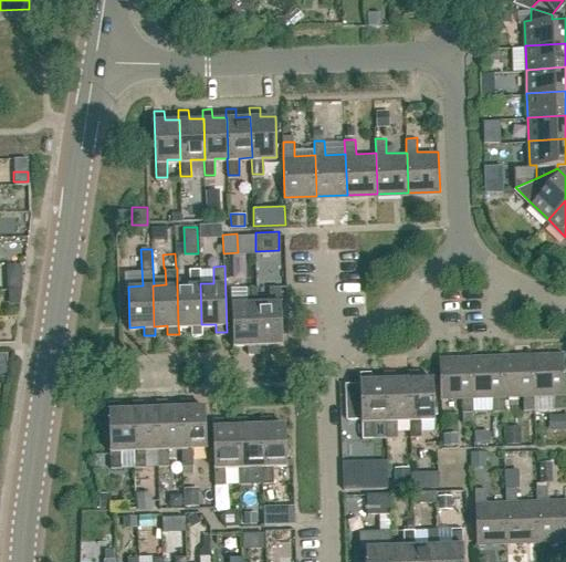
[(200,283),(201,283),(200,267),(189,267),(190,284),(177,284),(178,325),(191,325),(191,333),(202,333),(202,324),(201,324),(200,283)]
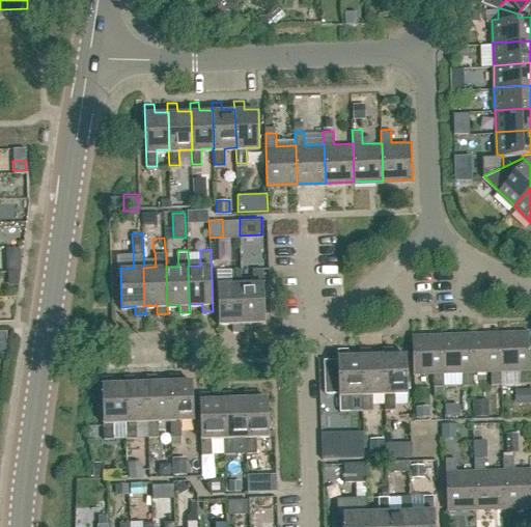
[(242,322),(243,322),(264,321),(263,267),(253,268),(254,283),(242,283),(241,283),(242,322)]
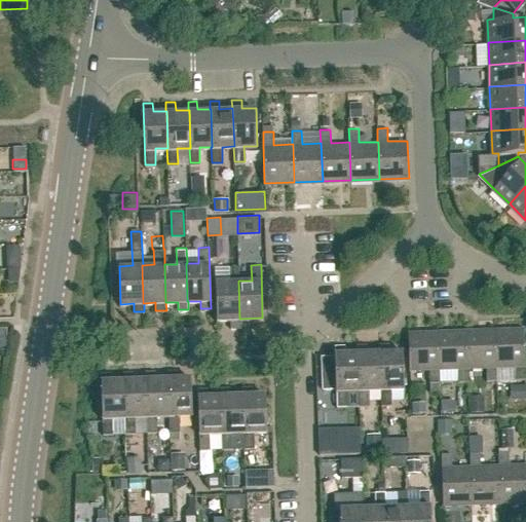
[(238,281),(239,281),(238,265),(228,265),(229,281),(216,282),(217,320),(230,320),(230,327),(240,327),(240,319),(239,319),(238,281)]
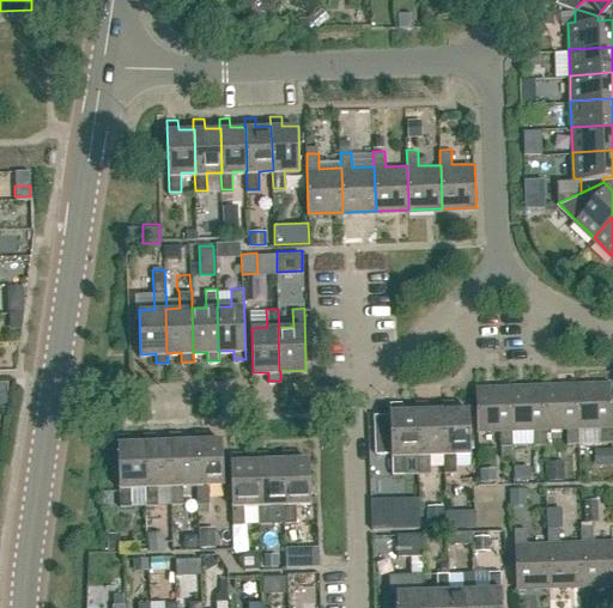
[(577,426),(578,426),(600,425),(600,441),(612,439),(611,425),(612,425),(610,381),(576,382),(577,426)]
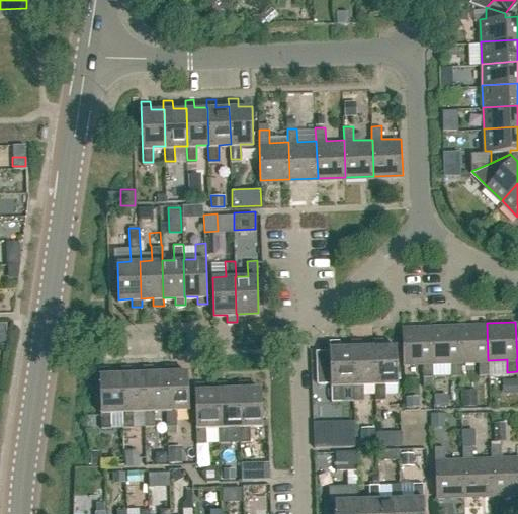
[(490,372),(489,360),(488,360),(487,323),(458,324),(460,361),(479,360),(479,373),(490,372)]
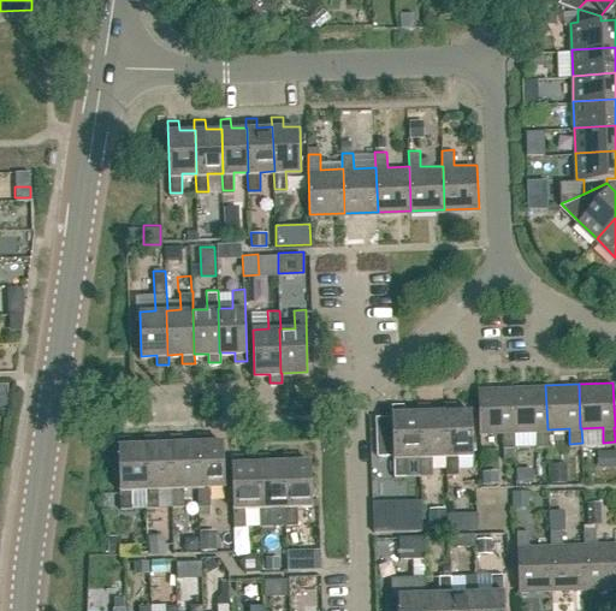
[(549,444),(548,429),(545,385),(513,386),(514,431),(535,429),(537,445),(549,444)]
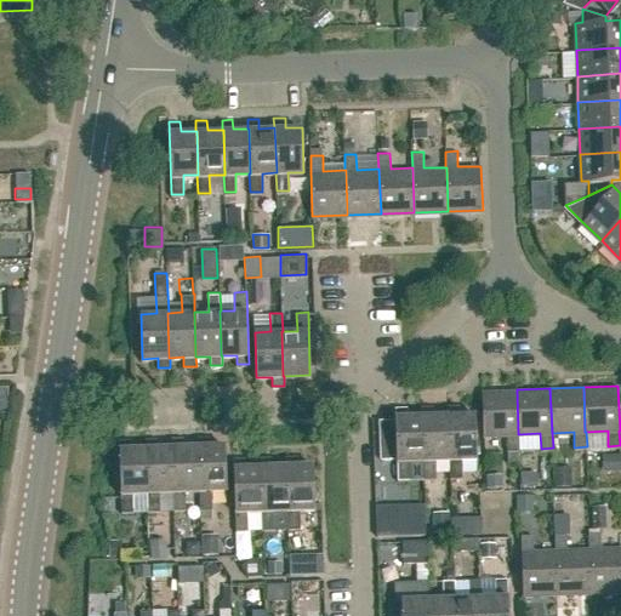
[(519,450),(518,434),(517,389),(482,391),(484,435),(506,434),(507,450),(519,450)]
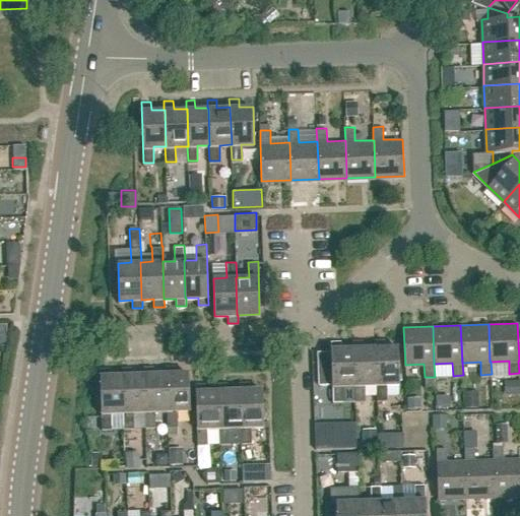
[(377,384),(377,399),(387,399),(386,384),(399,383),(398,345),(384,346),(384,338),(375,339),(375,346),(376,346),(377,384)]
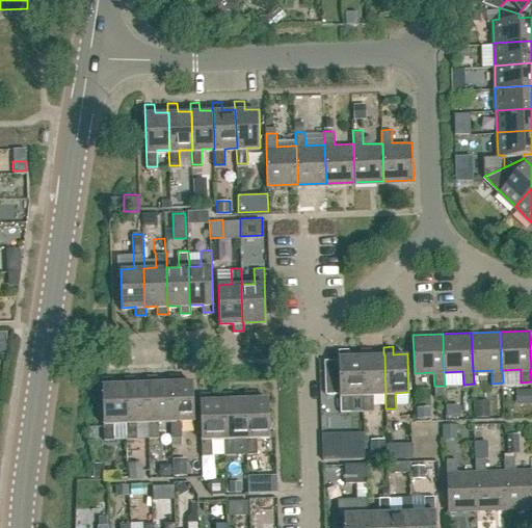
[(384,354),(383,354),(371,355),(371,347),(361,347),(362,355),(363,394),(363,410),(373,410),(373,394),(386,393),(384,354)]
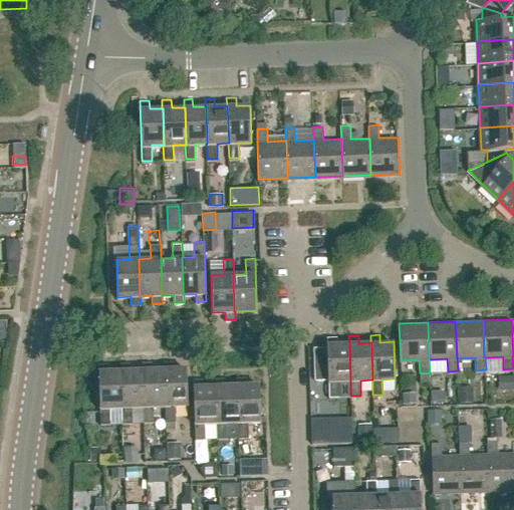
[(349,343),(336,343),(336,336),(327,336),(327,346),(314,347),(315,378),(328,378),(329,397),(339,397),(338,380),(350,380),(349,343)]
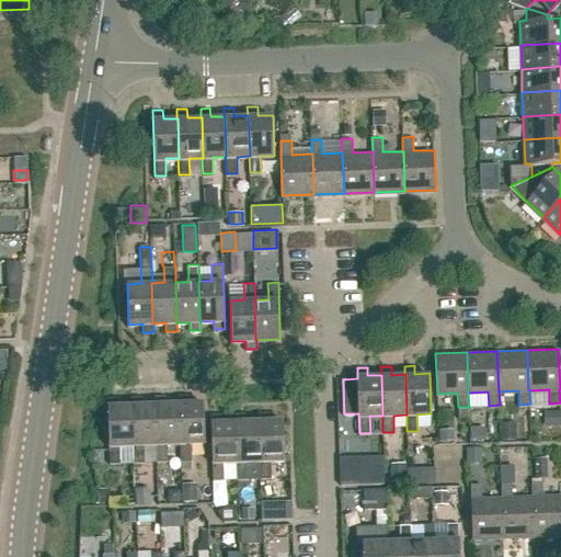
[(181,443),(180,443),(181,459),(192,459),(191,443),(205,443),(204,401),(190,402),(189,394),(178,394),(179,402),(181,443)]
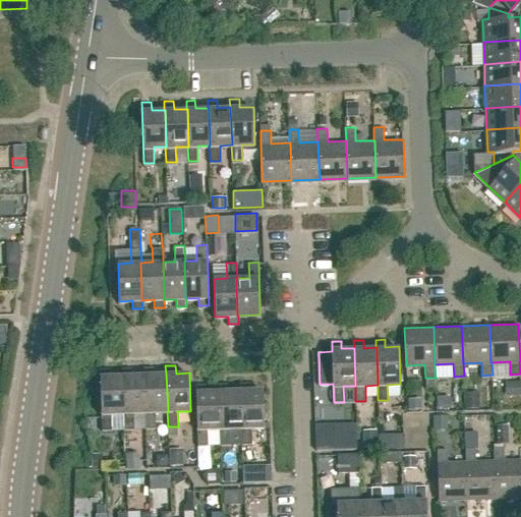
[(145,375),(143,375),(132,375),(131,366),(122,367),(122,376),(124,413),(123,413),(124,428),(134,427),(133,413),(145,412),(146,412),(145,375)]
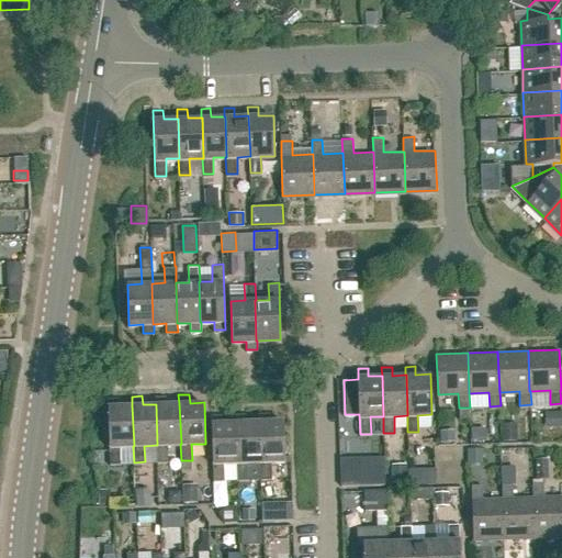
[(179,403),(166,404),(166,395),(155,395),(155,404),(156,404),(157,445),(156,445),(157,461),(168,461),(168,445),(180,444),(181,444),(179,403)]
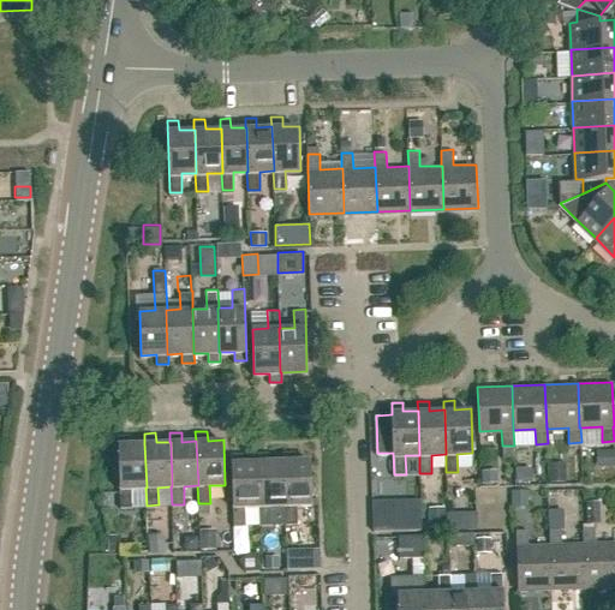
[(144,443),(130,443),(130,434),(118,435),(120,506),(133,506),(132,488),(145,488),(147,488),(144,443)]
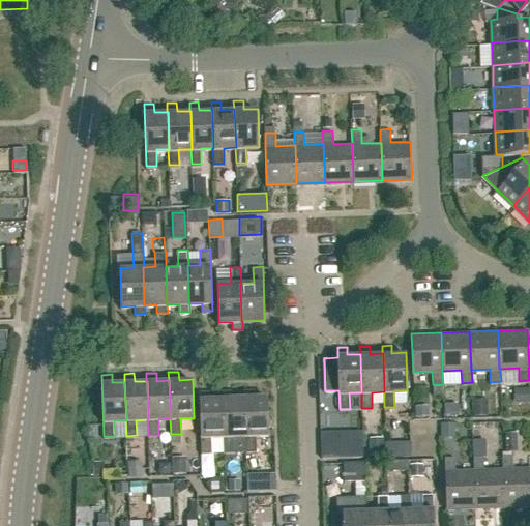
[(245,435),(246,450),(257,450),(256,435),(269,435),(267,397),(254,397),(254,388),(243,388),(244,397),(245,435)]
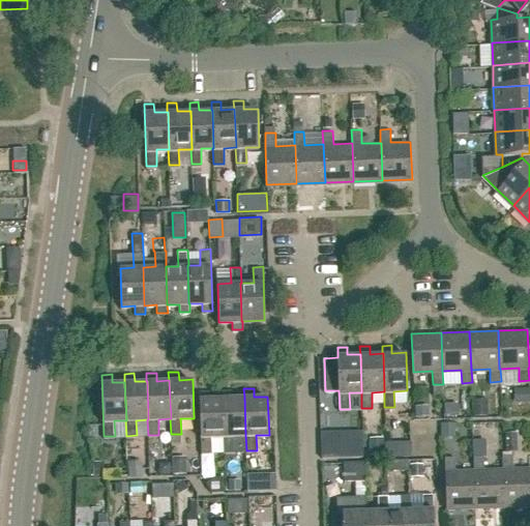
[(223,398),(222,398),(209,399),(209,389),(199,390),(201,453),(212,453),(211,437),(224,436),(223,398)]
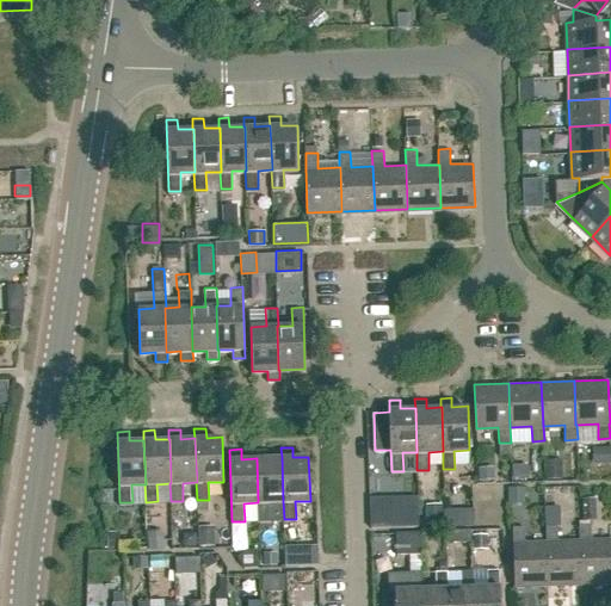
[(282,457),(267,458),(266,449),(255,449),(255,458),(257,458),(258,502),(258,520),(270,520),(269,502),(283,501),(282,457)]
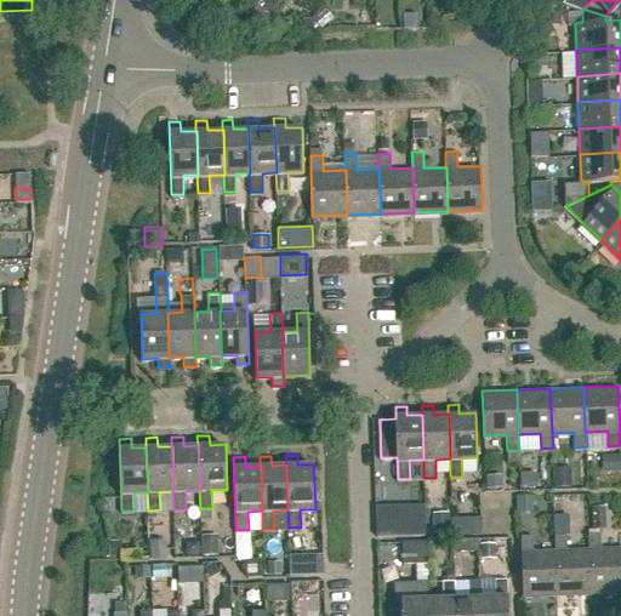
[(536,468),(519,469),(520,483),(536,482),(536,468)]
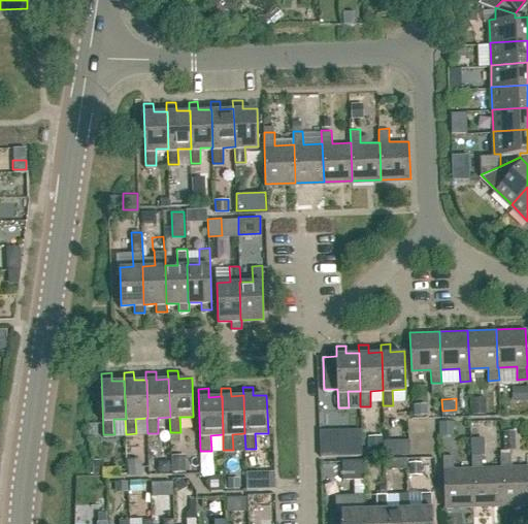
[(320,453),(348,453),(347,426),(319,427),(320,453)]
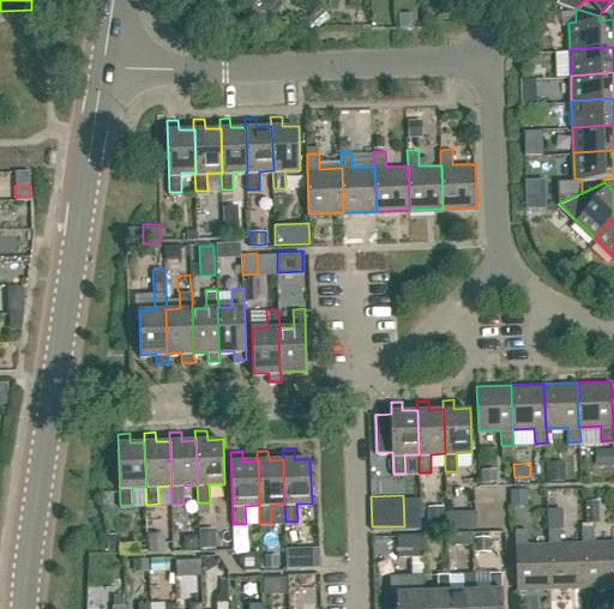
[(597,520),(597,500),(585,500),(585,520),(597,520)]
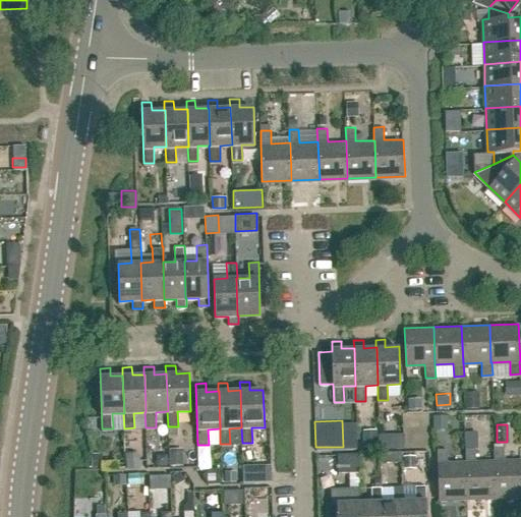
[(465,432),(466,448),(476,447),(478,447),(477,431),(465,432)]
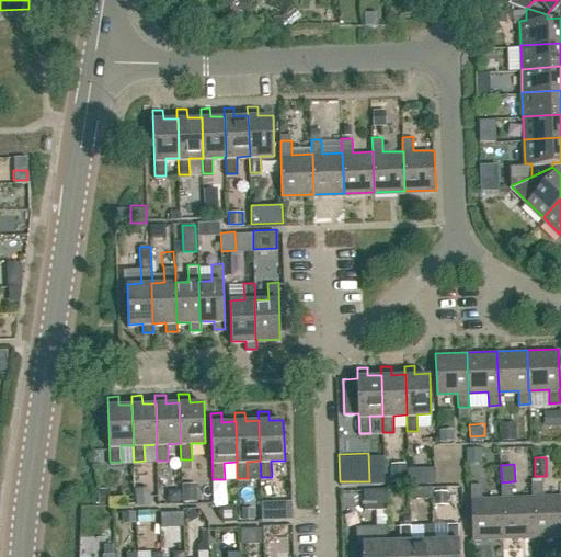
[(531,496),(534,535),(560,534),(560,495),(544,496),(544,480),(531,481),(533,496),(531,496)]
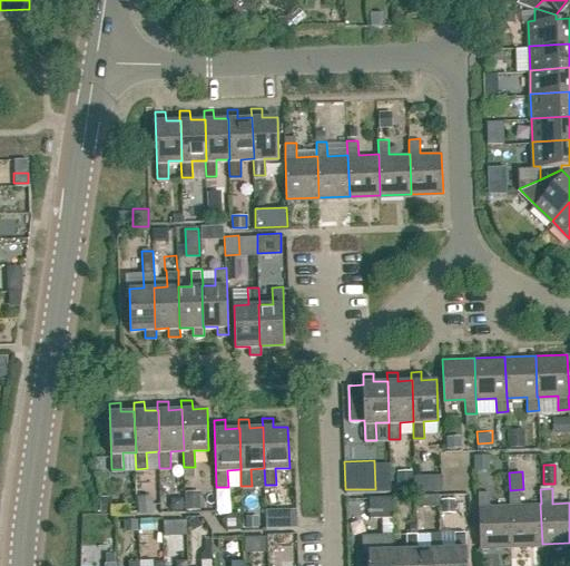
[(542,544),(540,504),(521,505),(521,489),(510,490),(510,505),(511,545),(542,544)]
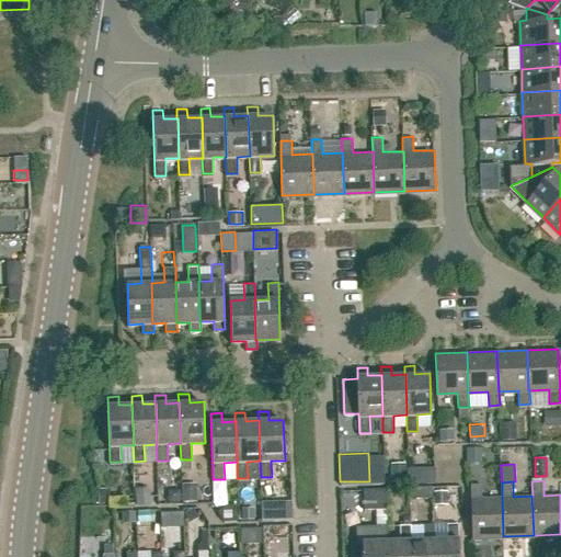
[(503,536),(502,497),(483,497),(482,482),(471,484),(471,497),(472,537),(503,536)]
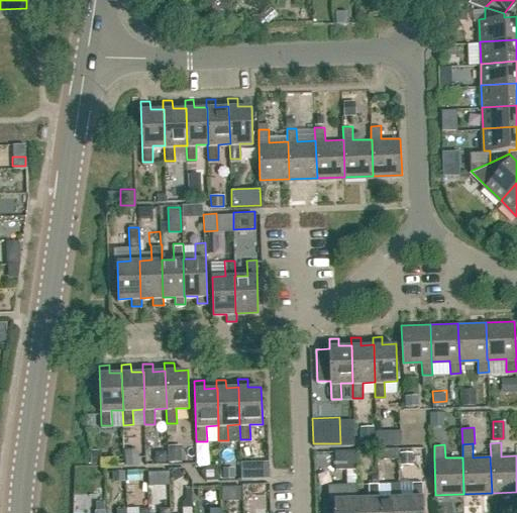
[(335,468),(356,468),(355,448),(335,449),(335,468)]
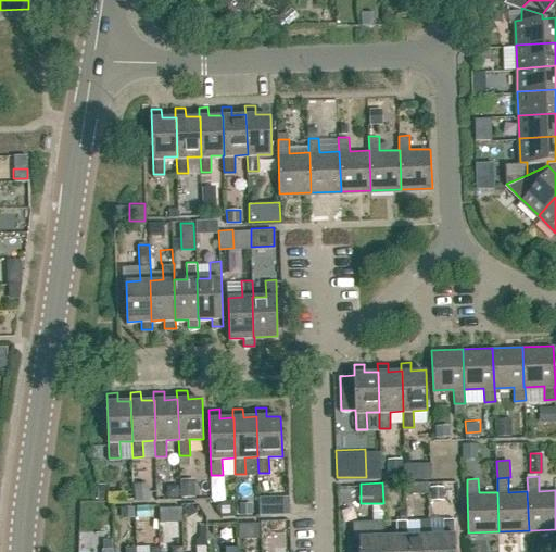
[(258,497),(260,514),(275,513),(274,497),(258,497)]
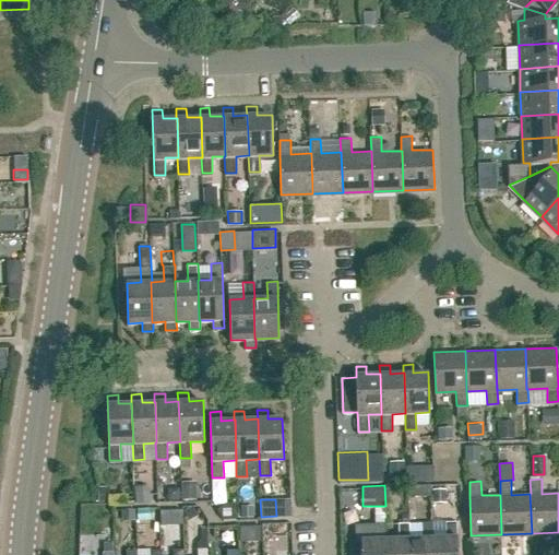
[(432,554),(432,536),(433,536),(432,520),(421,521),(423,536),(409,538),(409,554),(432,554)]
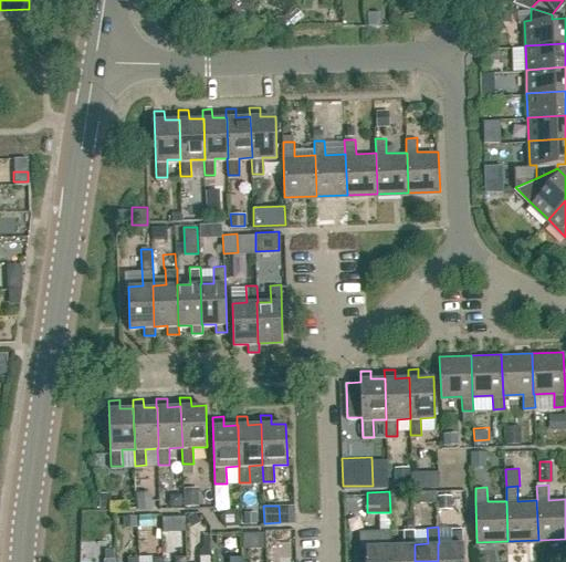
[(438,561),(463,561),(462,527),(451,527),(451,542),(439,543),(438,543),(438,561)]
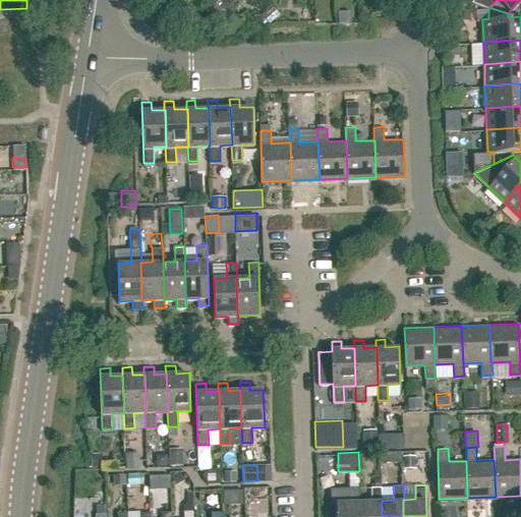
[(382,516),(382,501),(382,485),(371,485),(371,501),(360,502),(359,502),(359,516),(382,516)]
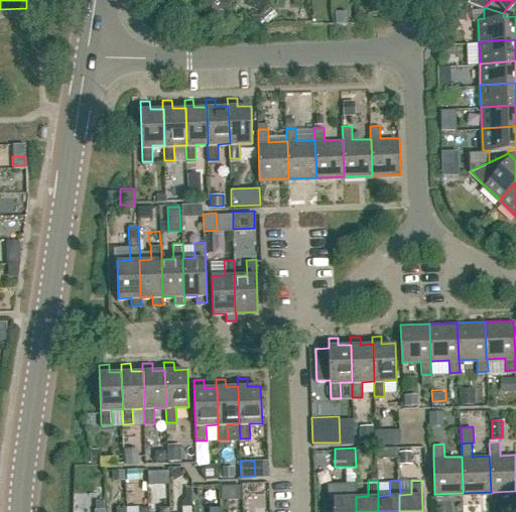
[(356,511),(356,497),(357,497),(356,482),(346,482),(347,497),(334,497),(334,511),(356,511)]
